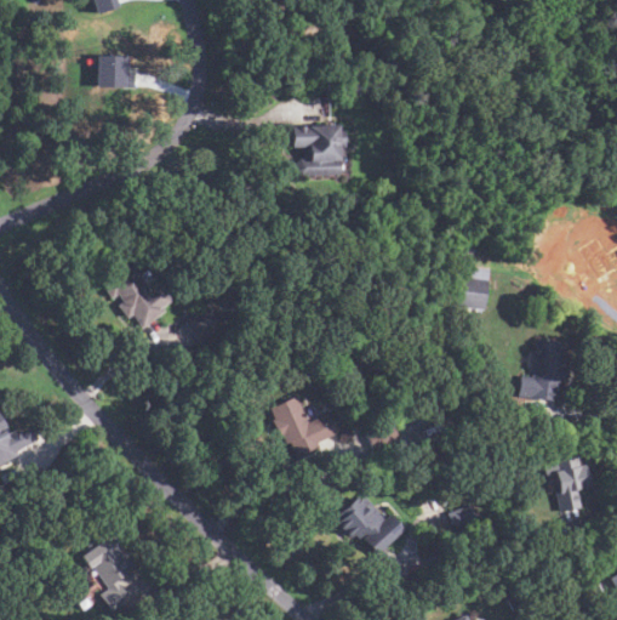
[(92,0),(97,12),(120,4),(118,0),(92,0)]
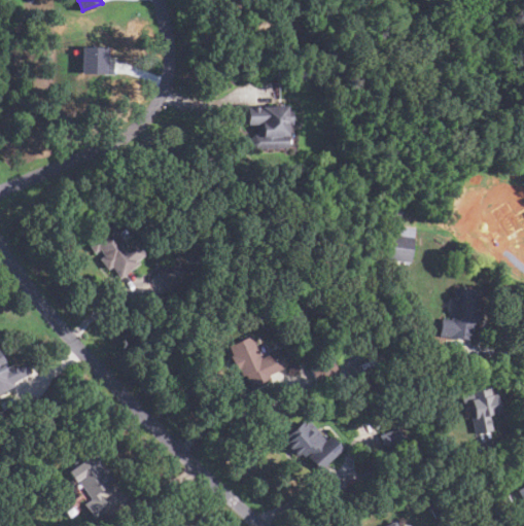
[(83,46),(82,74),(115,75),(116,61),(110,61),(111,47),(83,46)]
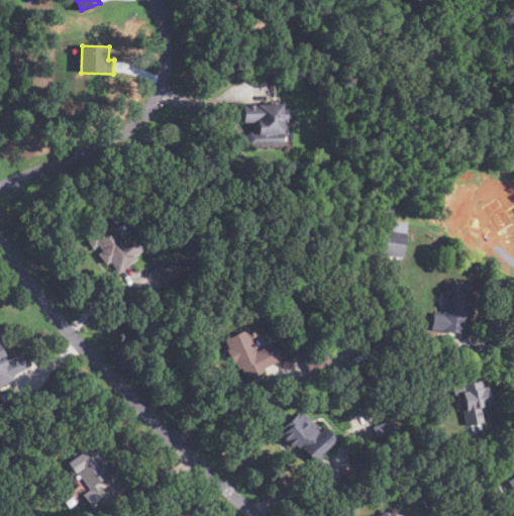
[(302,79),(287,80),(287,67),(302,67),(302,79)]
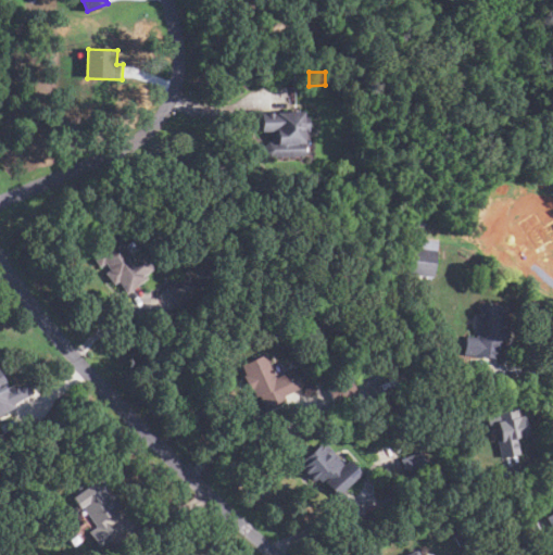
[(262,114),(305,112),(306,118),(312,118),(312,130),(306,130),(308,156),(266,159),(266,143),(274,143),(273,134),(263,134),(262,114)]
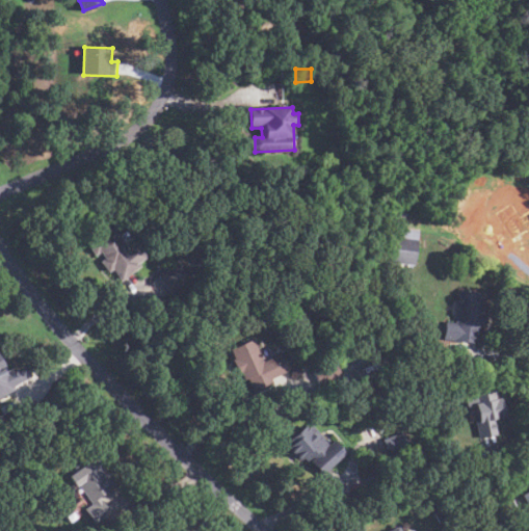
[(123,281),(114,270),(110,273),(102,261),(106,259),(102,253),(97,256),(88,244),(116,224),(124,236),(122,237),(130,248),(138,242),(149,258),(140,263),(142,267),(123,281)]
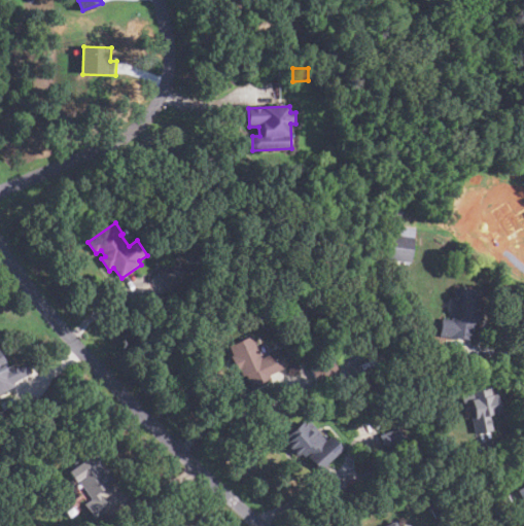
[(413,263),(386,259),(389,235),(416,238),(413,263)]
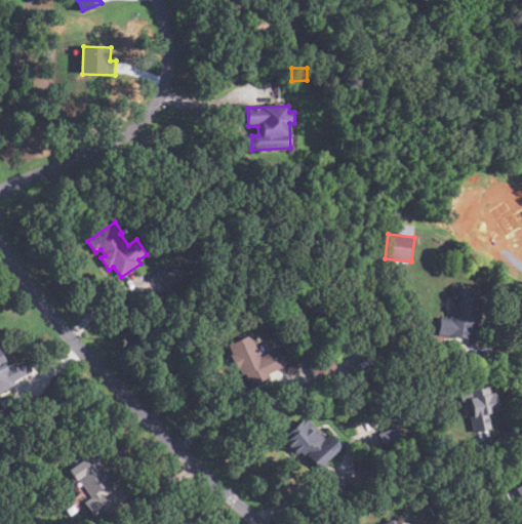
[(169,289),(158,273),(181,257),(192,274),(169,289)]
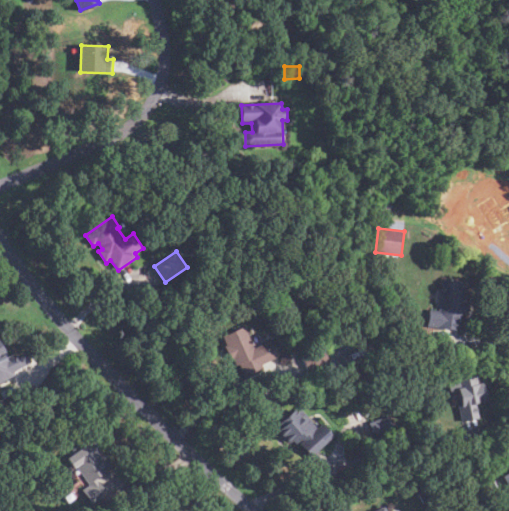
[(460,331),(428,326),(430,309),(440,311),(444,280),(468,283),(465,303),(470,304),(469,314),(467,313),(466,316),(463,316),(460,331)]
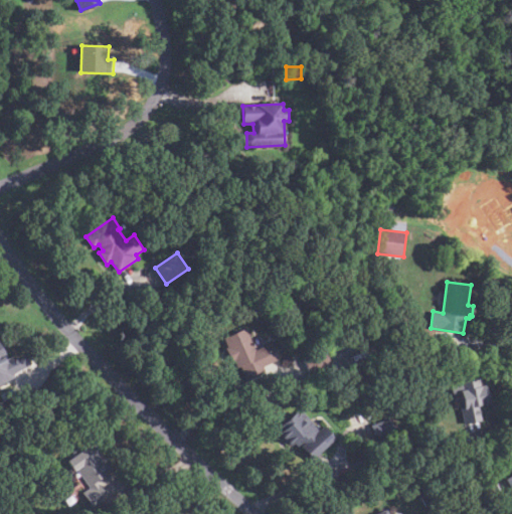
[(247,378),(241,366),(238,368),(235,361),(232,363),(226,349),(229,348),(225,339),(247,329),(258,350),(275,342),(282,358),(265,367),(266,370),(247,378)]
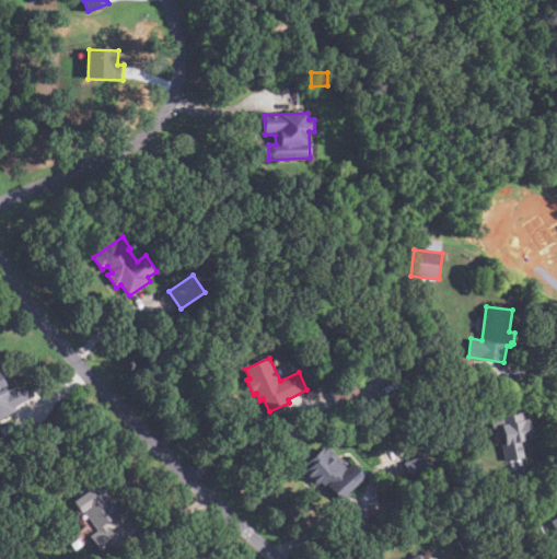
[(28,384),(35,397),(15,408),(16,411),(0,419),(0,375),(9,392),(20,386),(22,387),(28,384)]
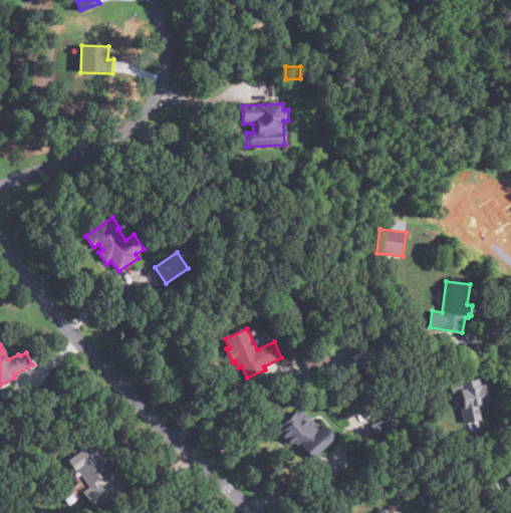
[(309,372),(304,358),(326,348),(332,362),(309,372)]
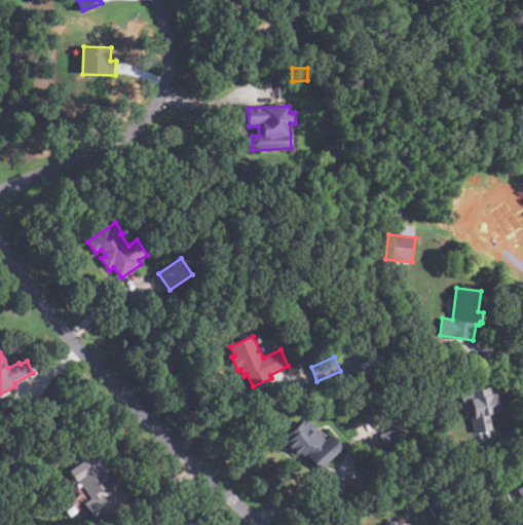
[(476,434),(472,417),(476,416),(472,401),(463,403),(461,394),(491,386),(492,395),(497,394),(502,412),(489,415),(493,429),(476,434)]
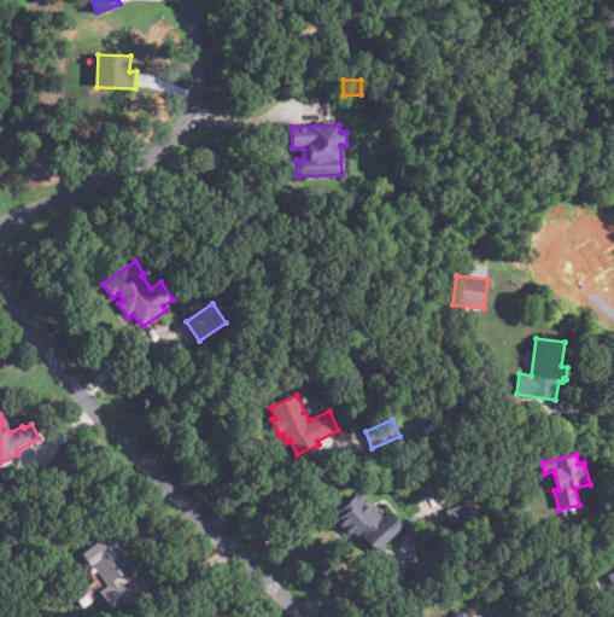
[(375,553),(362,537),(366,534),(364,531),(358,536),(355,533),(350,536),(337,521),(340,517),(337,513),(357,494),(361,498),(363,494),(385,518),(391,512),(404,528),(375,553)]
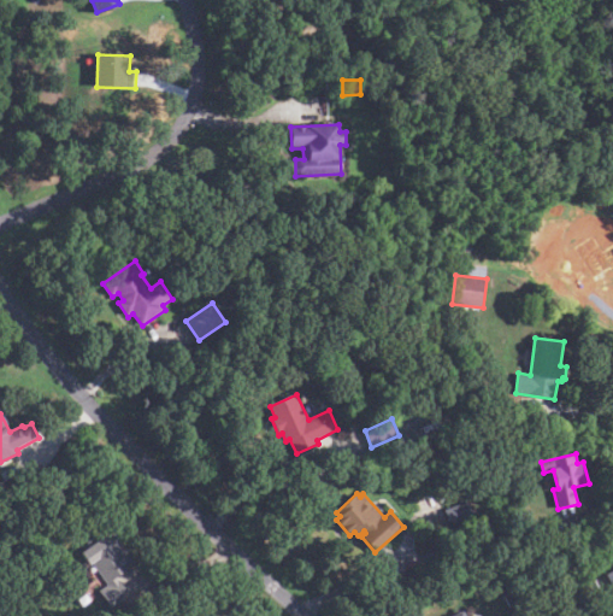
[(113,609),(101,591),(108,586),(94,563),(89,565),(81,552),(116,532),(136,564),(118,575),(131,597),(113,609)]
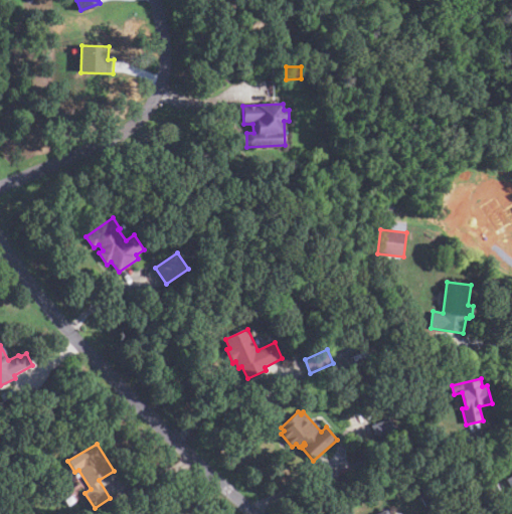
[(428,507),(422,497),(433,492),(437,503),(428,507)]
